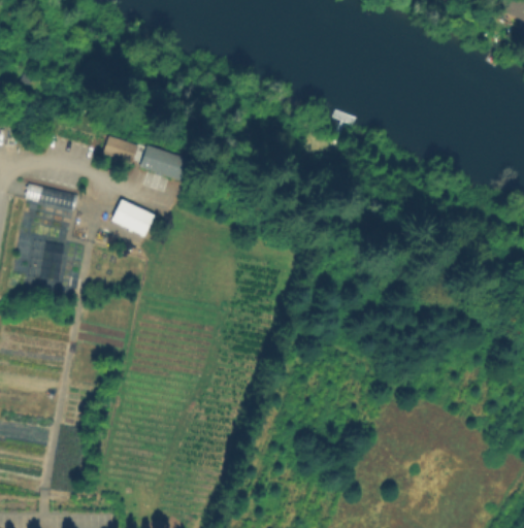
[(523,22),(498,8),(501,0),(523,0),(523,22)]
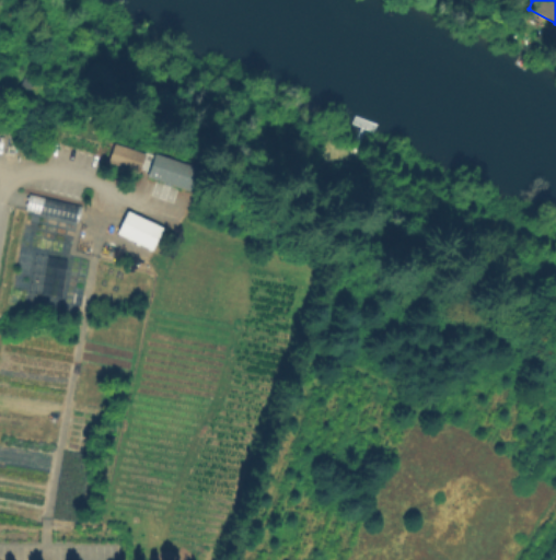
[(115,143),(109,161),(140,171),(147,153),(115,143)]
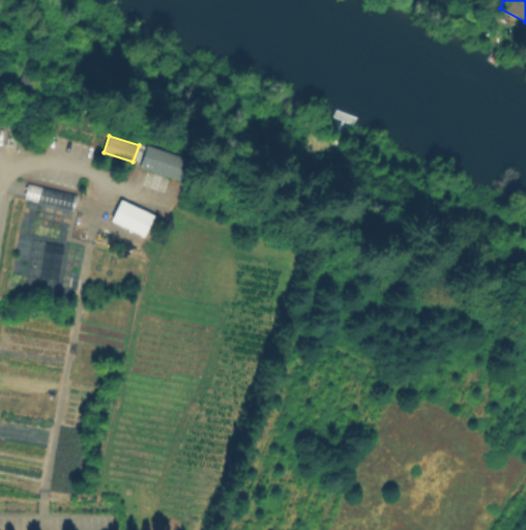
[(146,145),(139,167),(181,181),(188,159),(146,145)]
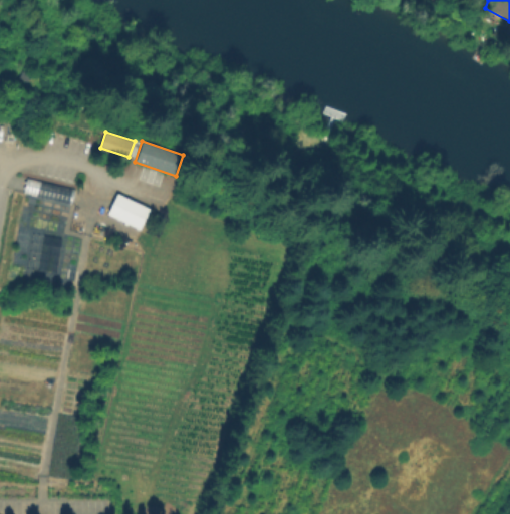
[(28,177),(24,193),(72,204),(76,188),(28,177)]
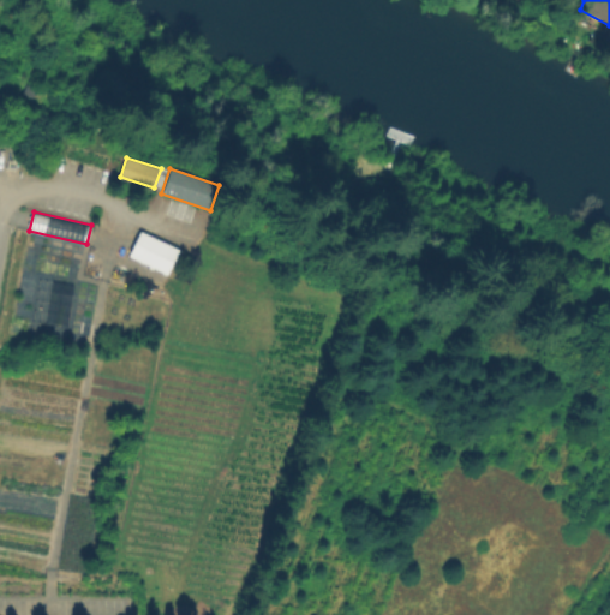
[(141,231),(130,256),(168,274),(180,250),(141,231)]
